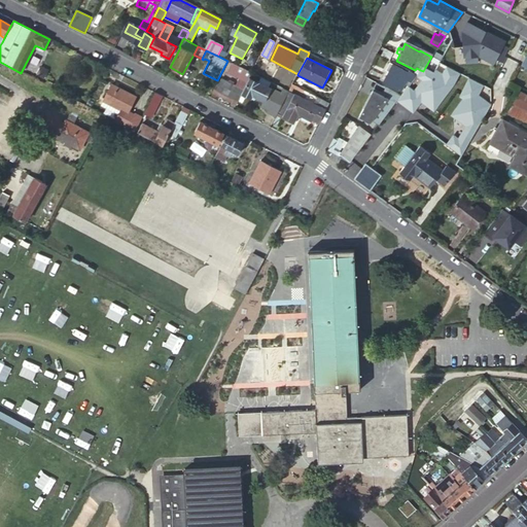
[(216,84),(212,92),(237,104),(239,99),(252,74),(232,64),(220,86),(216,84)]
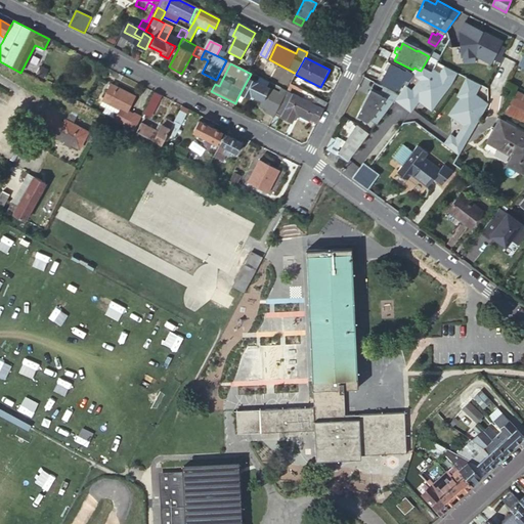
[(412,76),(407,73),(407,75),(386,64),(383,72),(386,74),(381,84),(395,91),(396,89),(398,90),(404,79),(408,81),(412,76)]
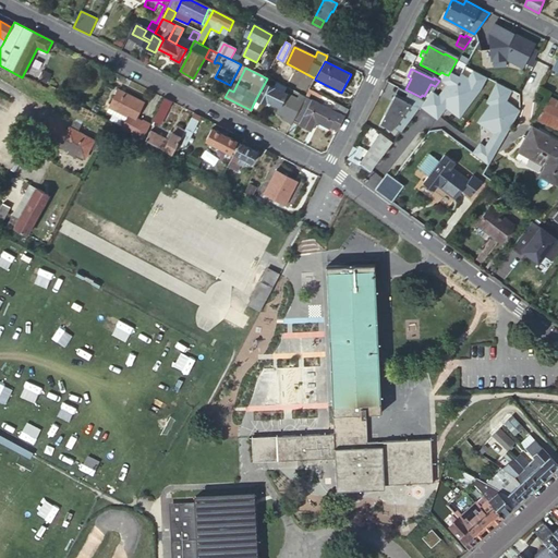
[(293,121),(303,102),(270,86),(273,81),(267,79),(253,105),(258,108),(261,101),(266,104),(267,101),(279,107),(277,113),(283,117),(282,119),(292,124),(293,121)]
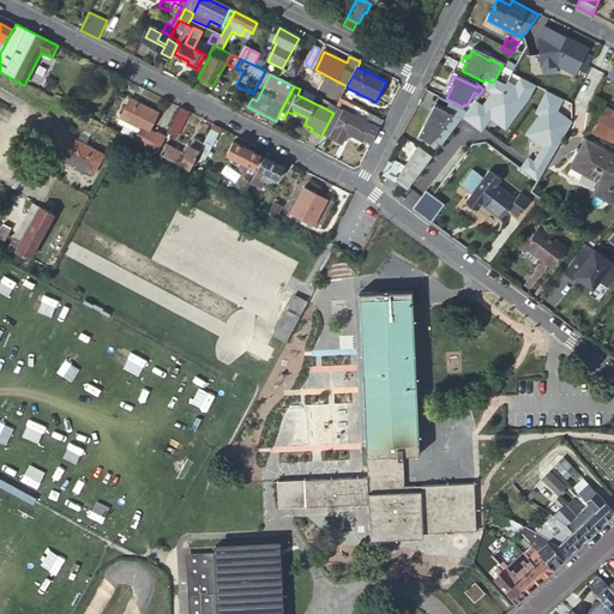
[(423,124),(425,124),(433,107),(444,113),(449,103),(437,98),(423,124)]
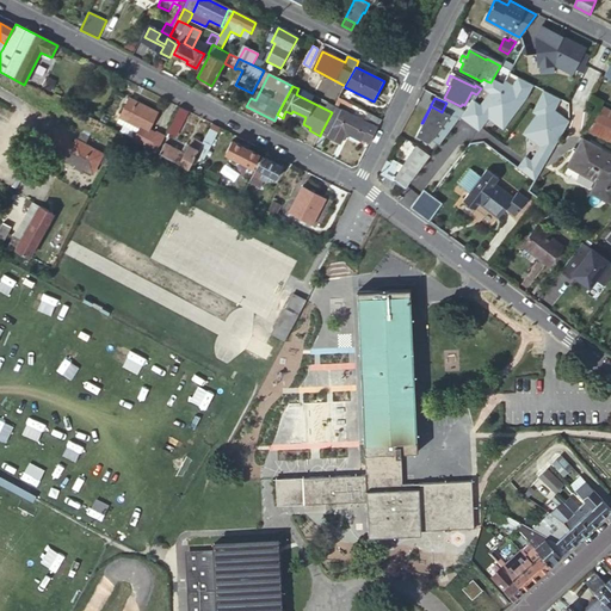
[(147,131),(156,113),(128,99),(119,117),(143,130),(141,135),(136,143),(156,153),(164,139),(155,134),(154,135),(147,131)]
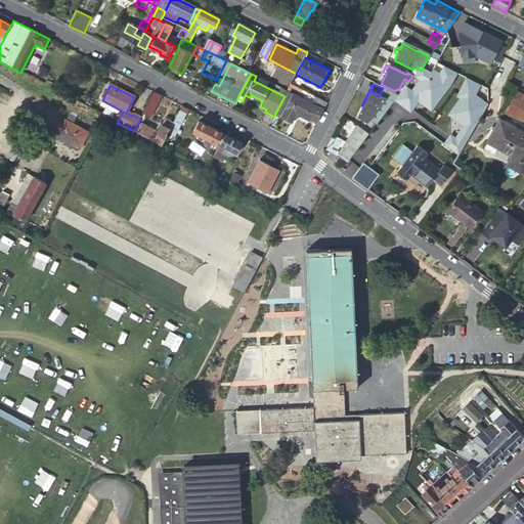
[(362,105),(356,119),(367,124),(368,122),(376,126),(398,96),(383,88),(379,96),(369,91),(362,105)]
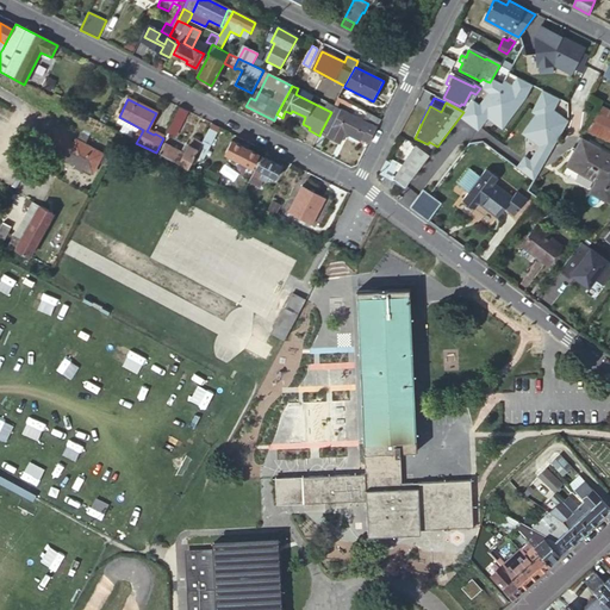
[(609,110),(599,106),(592,120),(609,129),(609,110)]
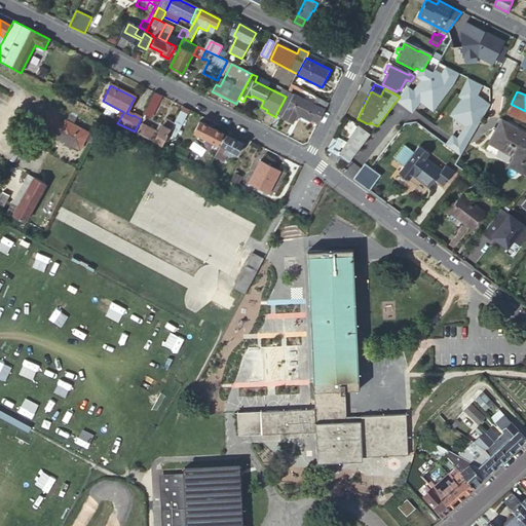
[(159,96),(154,92),(148,106),(153,108),(159,96)]
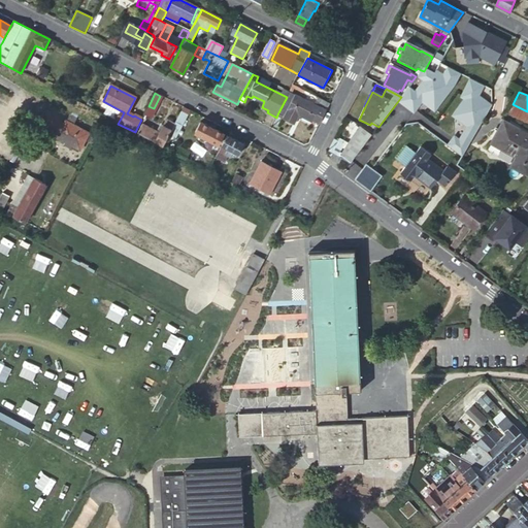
[(314,104),(289,93),(287,97),(277,114),(294,123),(298,116),(310,122),(311,120),(319,124),(328,103),(317,97),(314,104)]
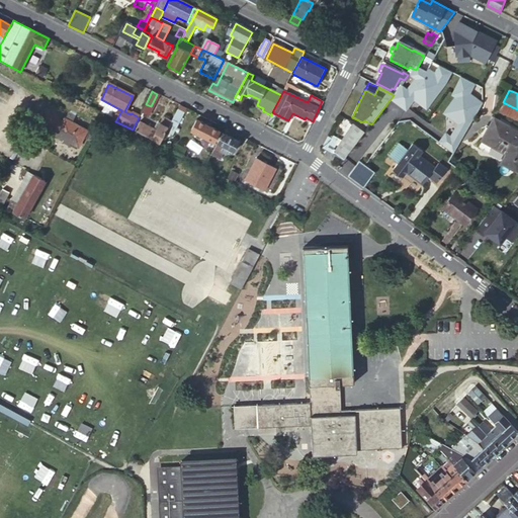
[(101,99),(99,104),(119,114),(121,110),(101,99)]
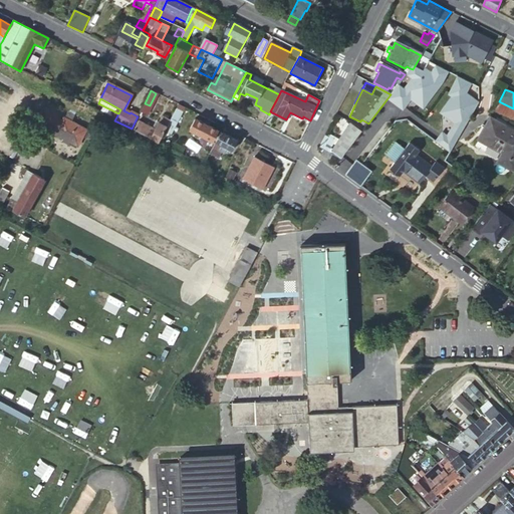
[(150,105),(145,103),(140,111),(145,114),(150,105)]
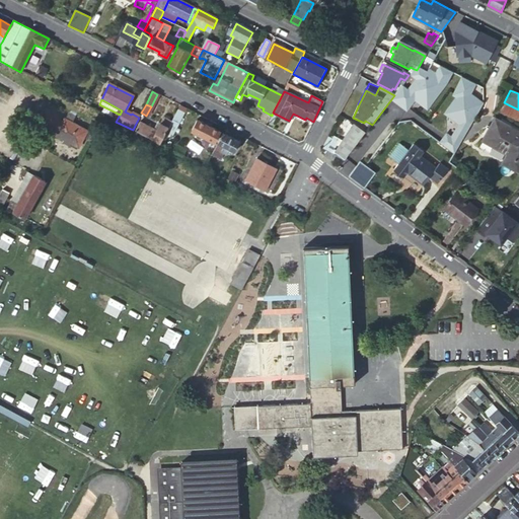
[(186,109),(179,106),(171,122),(168,128),(166,133),(172,136),(186,109)]
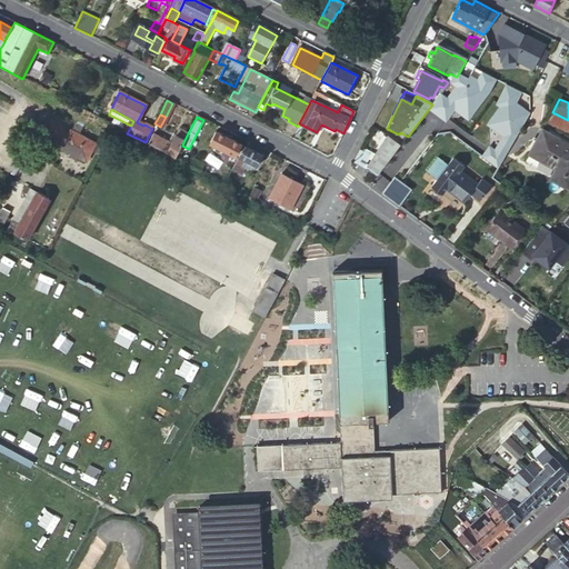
[(68,135),(48,123),(41,137),(86,160),(95,142),(78,135),(81,128),(73,123),(68,135)]
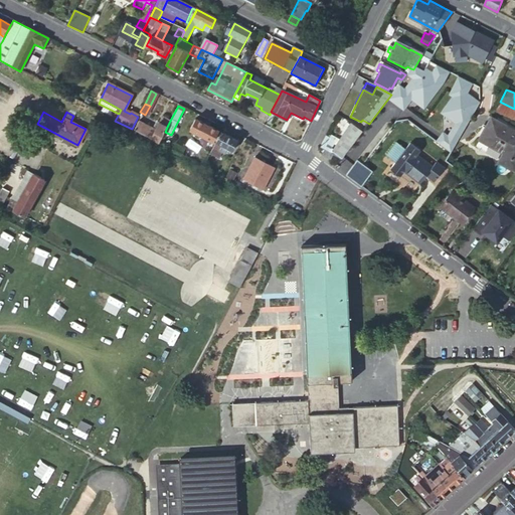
[(514,161),(514,128),(490,114),(478,136),(501,150),(496,160),(511,169),(514,161)]
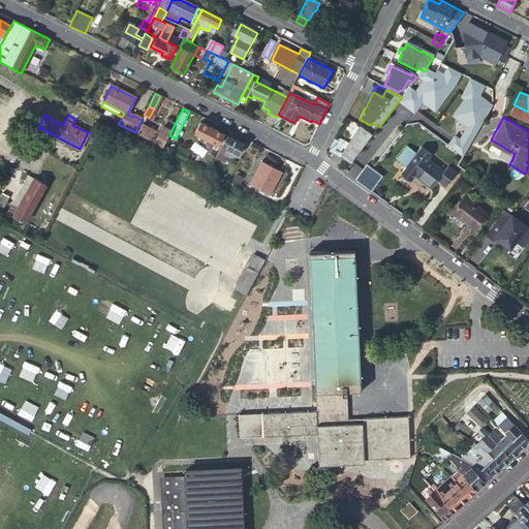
[(166,120),(163,126),(172,130),(175,124),(166,120)]
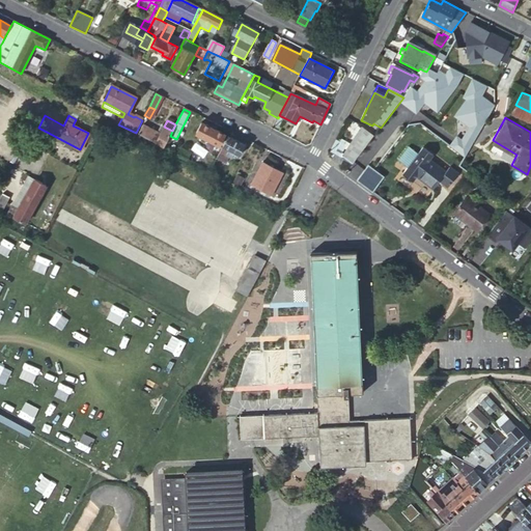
[(225,135),(201,123),(195,134),(219,146),(225,135)]
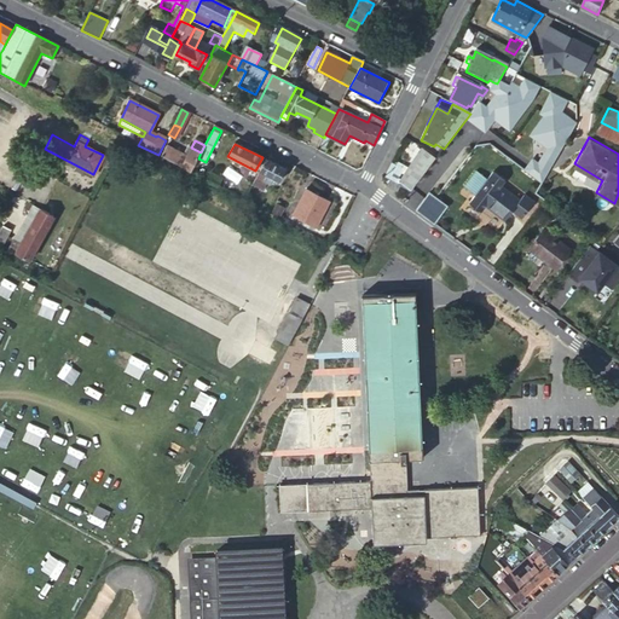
[(166,148),(161,156),(173,162),(191,172),(198,158),(201,152),(191,148),(185,158),(166,148)]
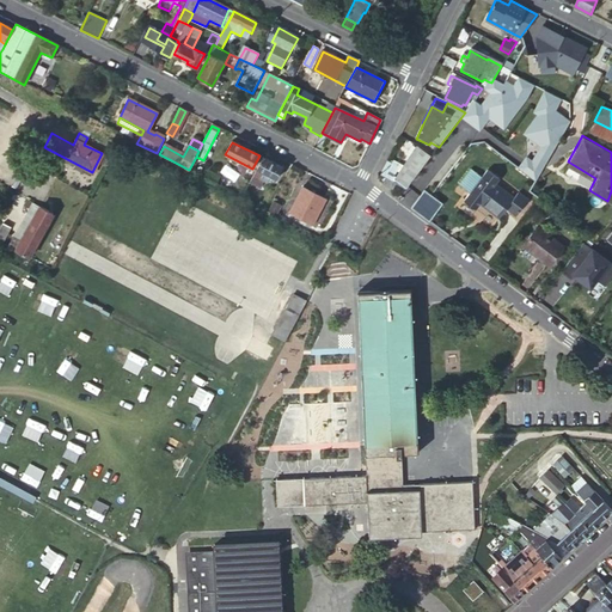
[(396,184),(407,190),(430,158),(420,151),(416,148),(411,157),(409,160),(402,170),(398,176),(384,169),(379,176),(385,178),(396,184)]
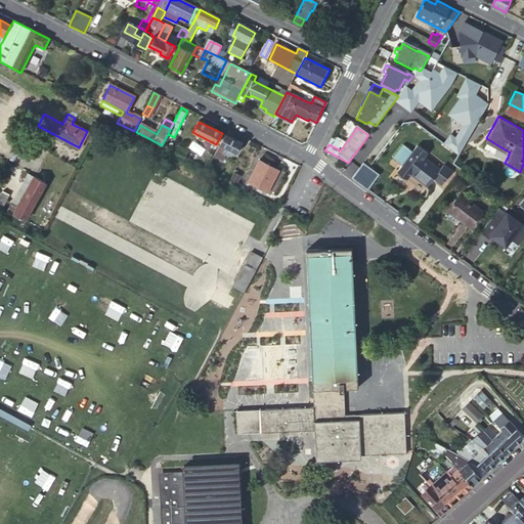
[(242,143),(224,134),(209,165),(214,167),(220,155),(222,157),(224,153),(229,156),(231,151),(236,155),(242,143)]
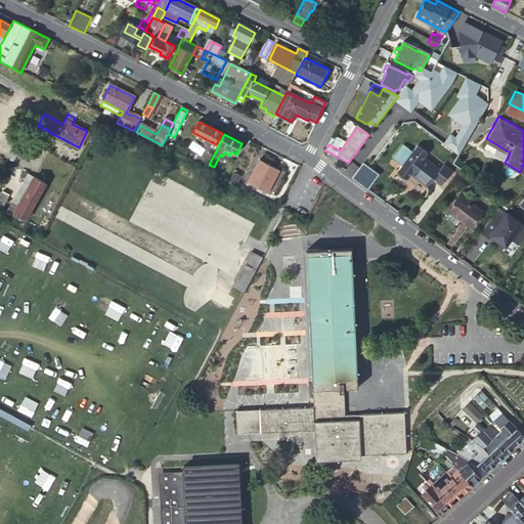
[(331,139),(329,144),(341,150),(344,145),(331,139)]
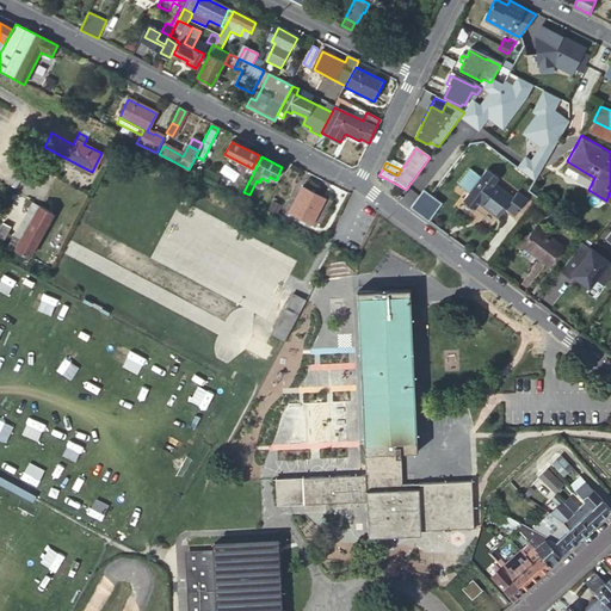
[(526,197),(516,190),(512,196),(493,183),(497,177),(485,168),(463,198),(475,208),(479,202),(498,216),(505,205),(514,213),(526,197)]
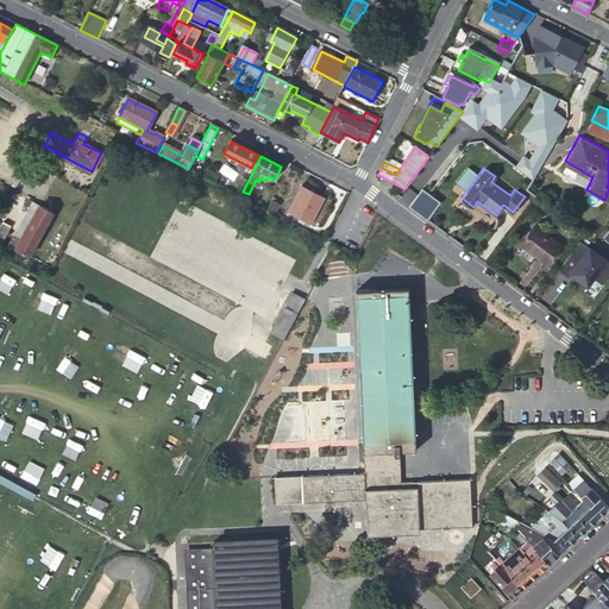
[(208,171),(205,179),(214,183),(218,176),(208,171)]
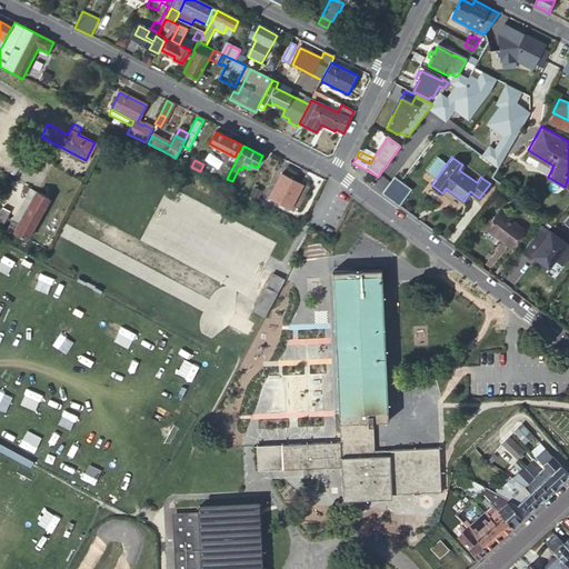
[(365,177),(368,171),(358,166),(355,172),(365,177)]
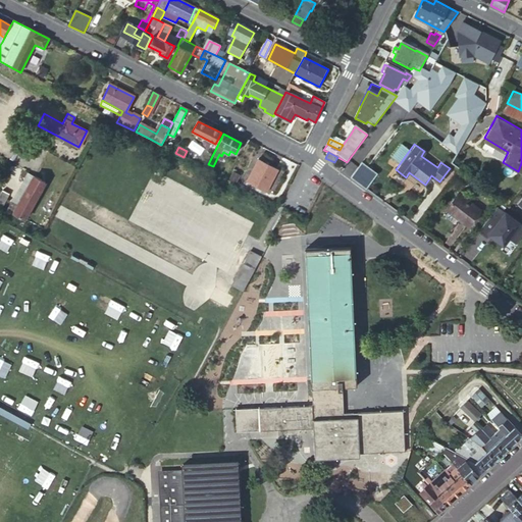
[(278,170),(259,160),(248,183),(267,193),(278,170)]
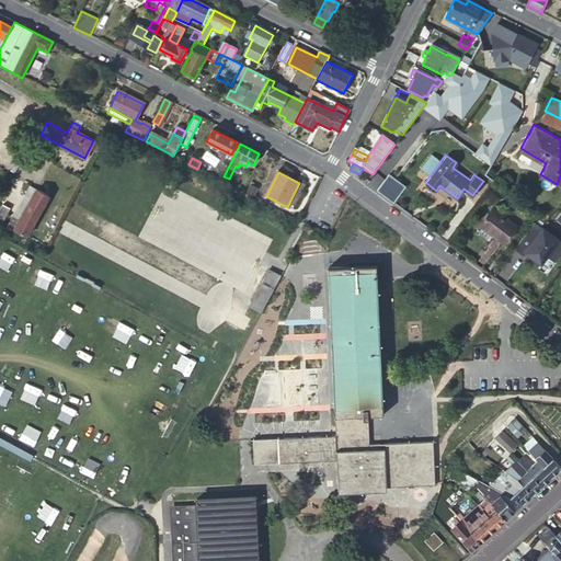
[(31,199),(36,189),(30,185),(24,196),(31,199)]
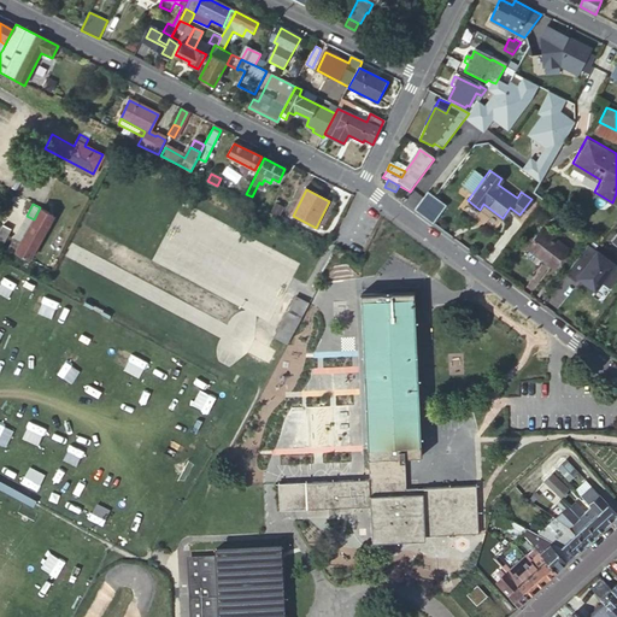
[(270,213),(280,218),(285,209),(276,204),(270,213)]
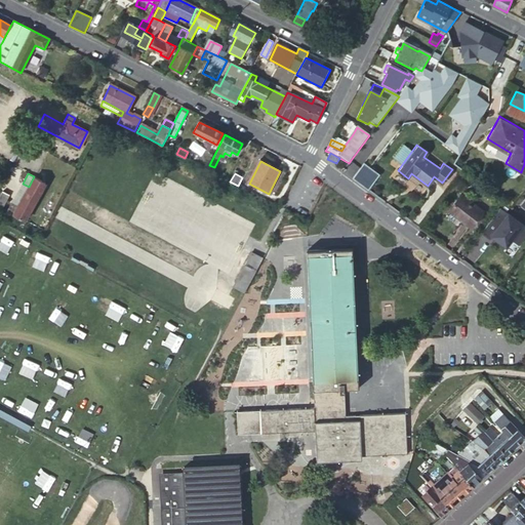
[(45,183),(34,176),(29,187),(13,214),(25,220),(45,183)]
